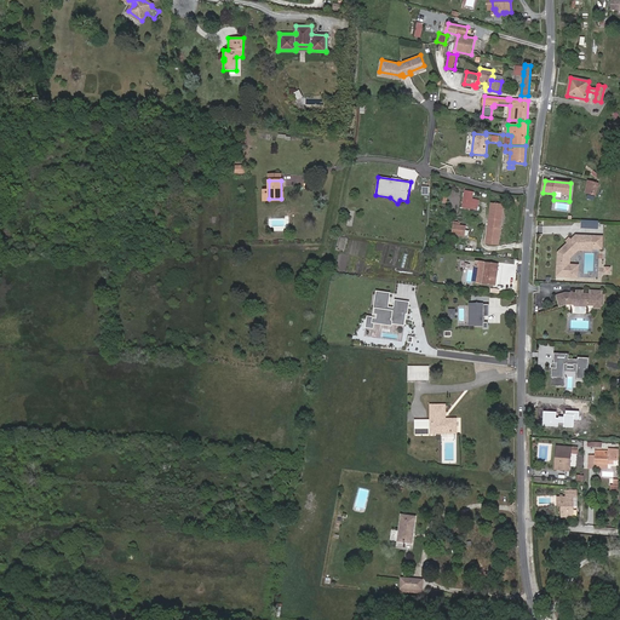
[(596,195),(598,184),(589,182),(585,193),(596,195)]
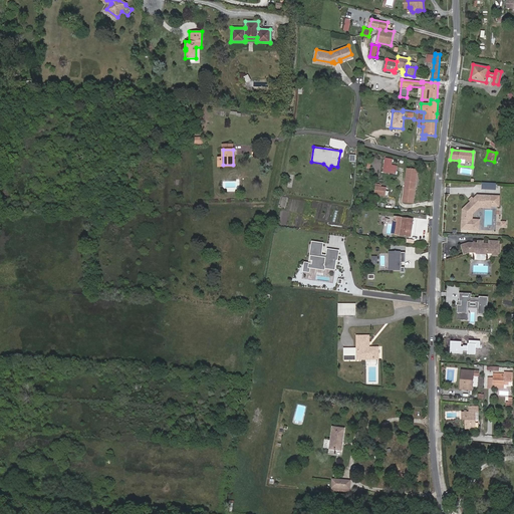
[(390,171),(393,158),(387,157),(383,170),(390,171)]
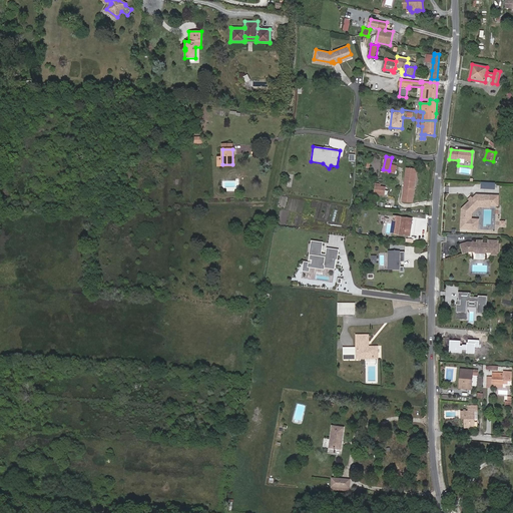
[(413,200),(417,168),(407,166),(403,199),(413,200)]
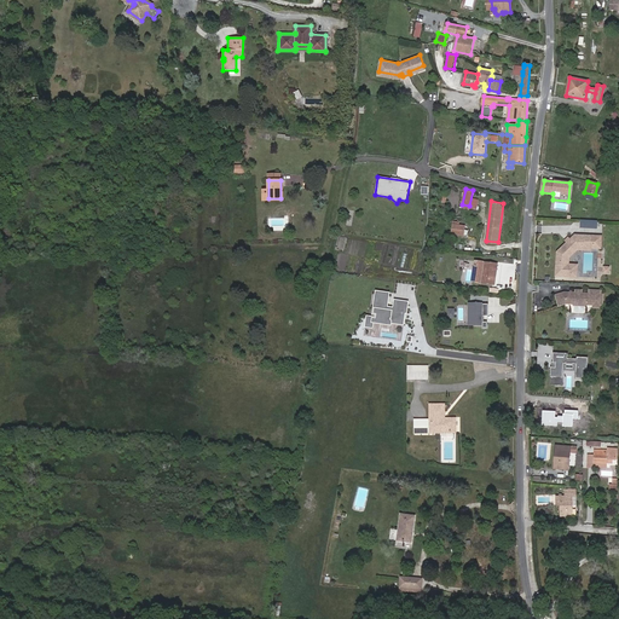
[(463,233),(464,225),(452,223),(451,232),(463,233)]
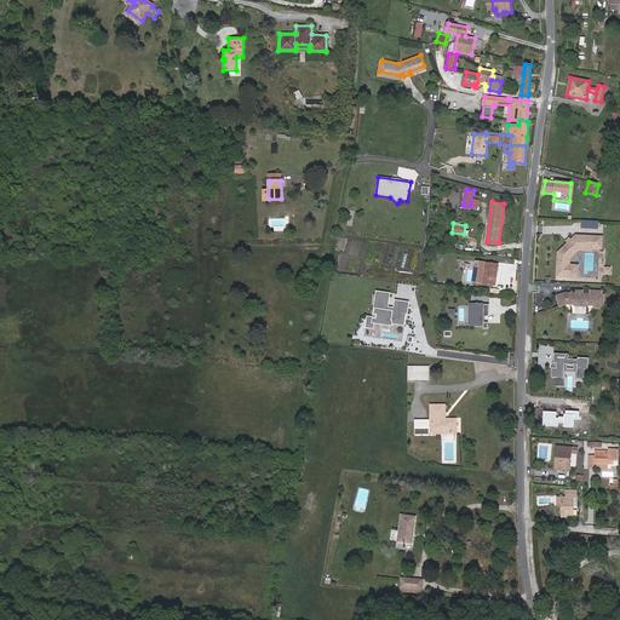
[(568,257),(578,248),(581,248),(602,250),(602,237),(578,236),(573,241),(569,244),(560,253),(558,276),(575,277),(575,267),(569,265),(567,265),(568,257)]
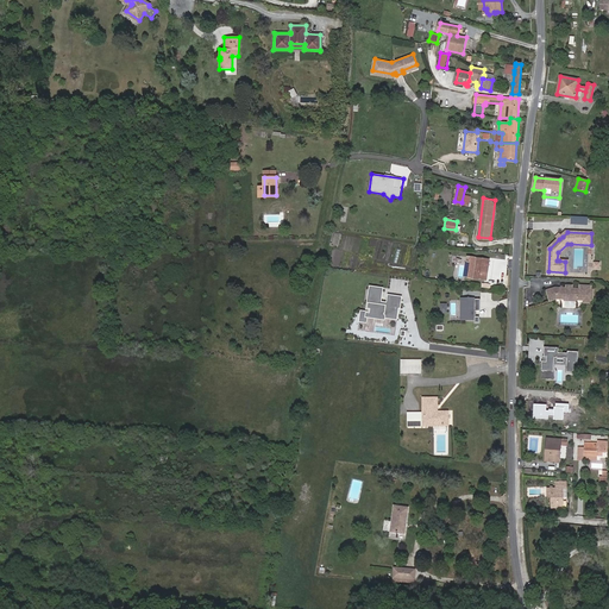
[(560,253),(571,244),(567,244),(558,252),(557,261),(559,261),(560,253)]
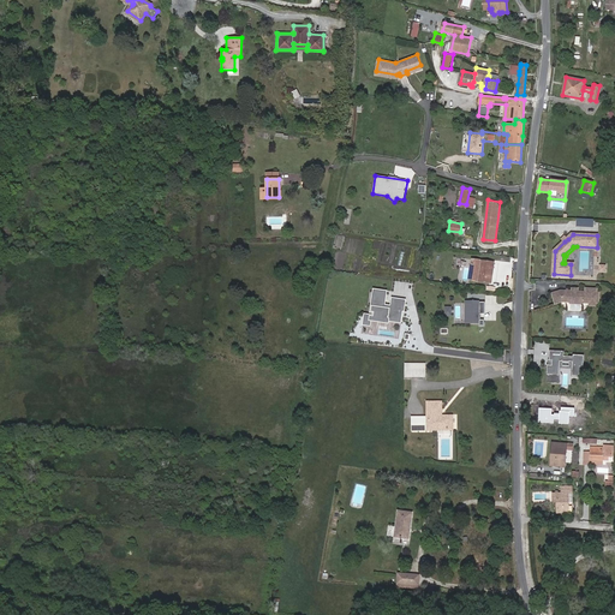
[(490,281),(493,261),(479,260),(476,258),(476,264),(479,264),(477,280),(490,281)]
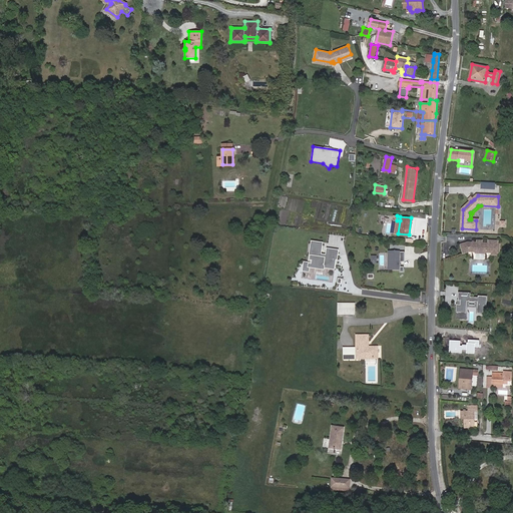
[(500,253),(500,243),(498,243),(498,240),(488,240),(488,243),(482,242),(482,241),(477,241),(477,242),(468,242),(460,244),(463,253),(469,252),(474,252),(475,253),(486,254),(487,253),(491,253),(491,255),(497,255),(498,253),(500,253)]
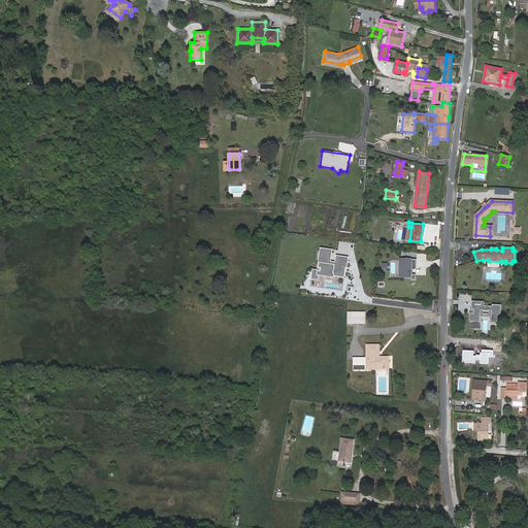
[(331,250),(319,249),(316,270),(311,269),(309,278),(317,279),(318,273),(343,277),(347,258),(335,256),(334,263),(329,262),(331,250)]
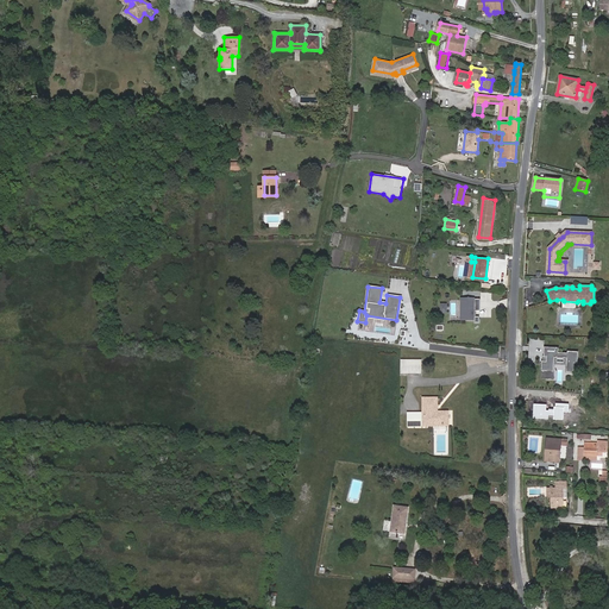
[(462,297),(460,319),(473,319),(475,299),(462,297)]
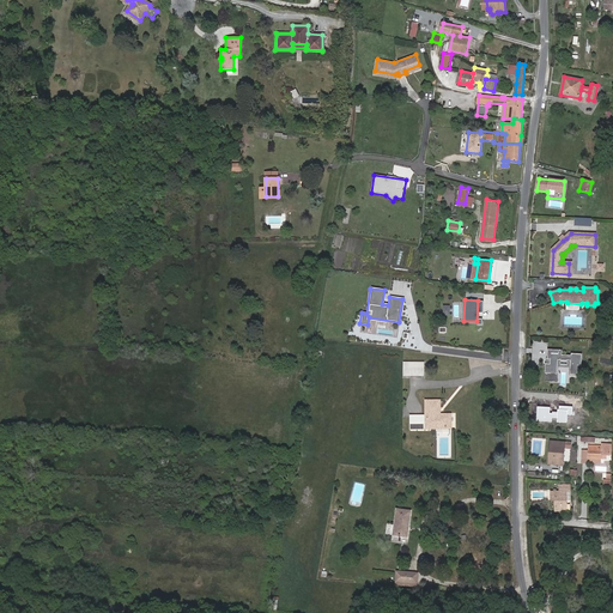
[(563,350),(548,350),(547,358),(551,358),(551,364),(546,364),(545,374),(557,374),(558,365),(571,366),(571,374),(577,375),(578,365),(582,365),(582,354),(571,353),(571,356),(563,356),(563,350)]
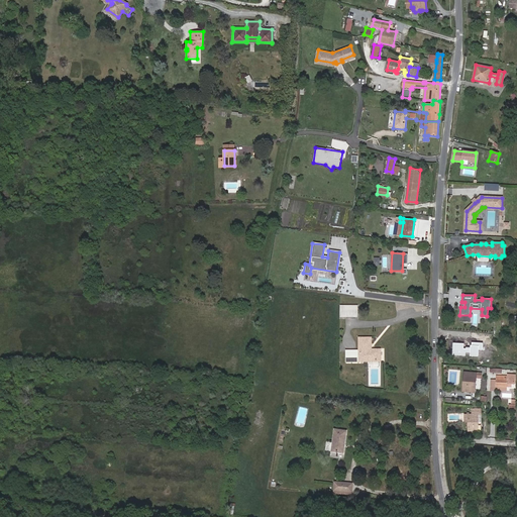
[(339,317),(355,317),(356,305),(339,305),(339,317)]
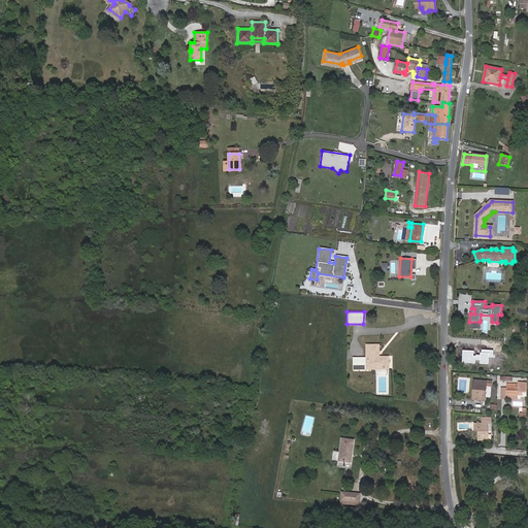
[(389,370),(388,358),(380,358),(378,347),(367,347),(368,360),(368,370),(389,370)]
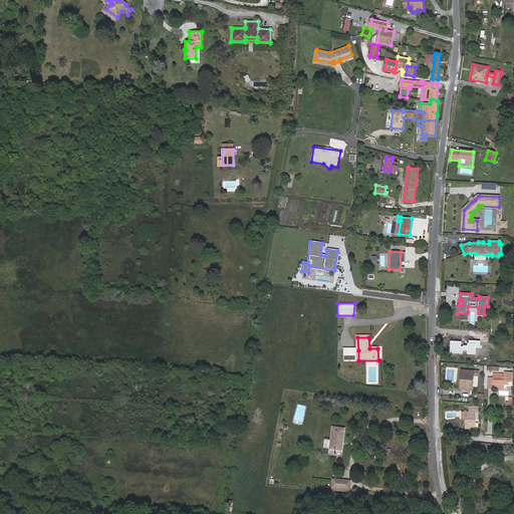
[(358,360),(358,350),(345,350),(345,360),(358,360)]
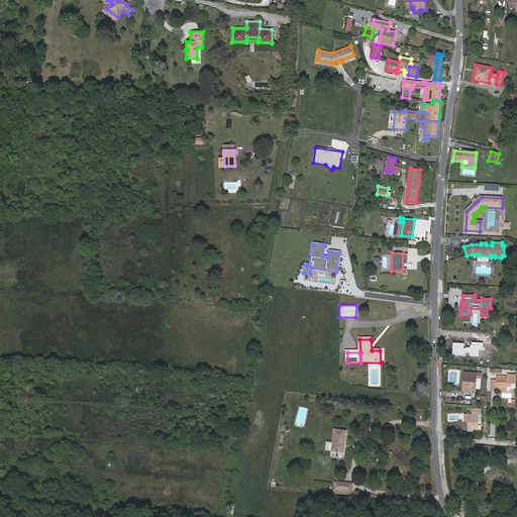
[(466,386),(464,386),(463,391),(475,392),(477,374),(470,373),(470,376),(467,376),(466,386)]
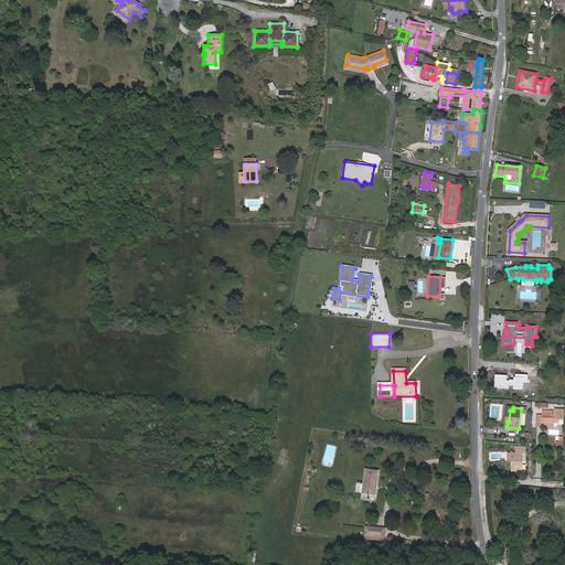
[(563,419),(563,409),(555,409),(555,411),(543,411),(543,416),(537,416),(536,426),(554,427),(554,422),(554,419),(563,419)]
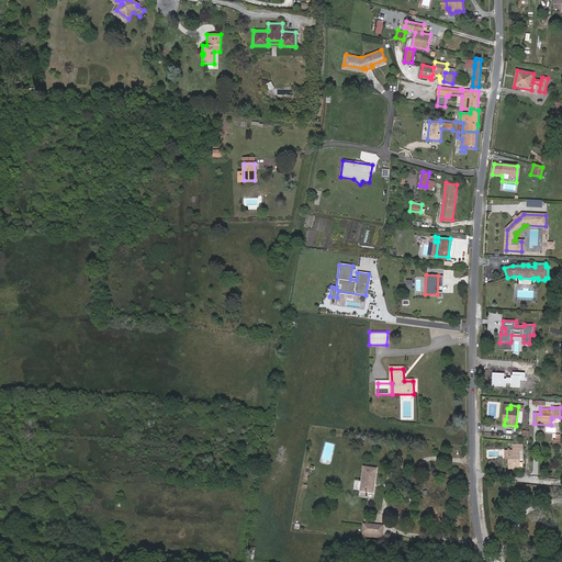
[(519,468),(519,451),(524,451),(524,445),(514,445),(514,451),(510,451),(510,449),(507,449),(507,451),(505,451),(506,458),(509,458),(509,469),(519,468)]
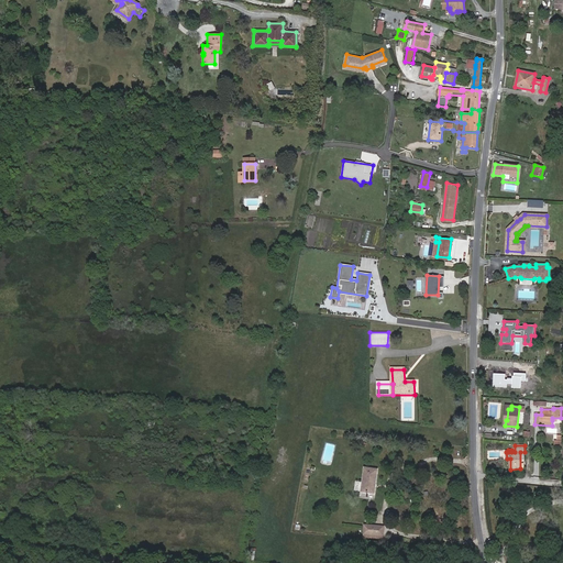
[(375,494),(378,468),(365,466),(361,492),(368,493),(375,494)]
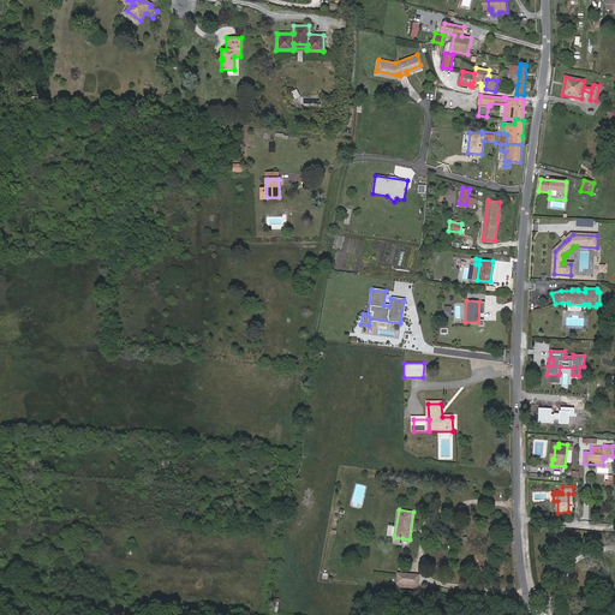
[(398,583),(417,585),(419,577),(399,574),(398,583)]
